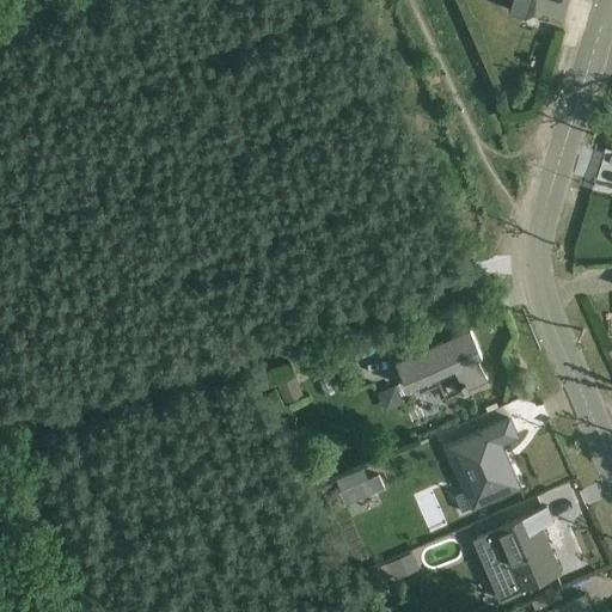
[(482,359),(470,332),(398,363),(409,391),(417,387),(420,395),(440,386),(446,401),(488,384),(478,361),(482,359)]
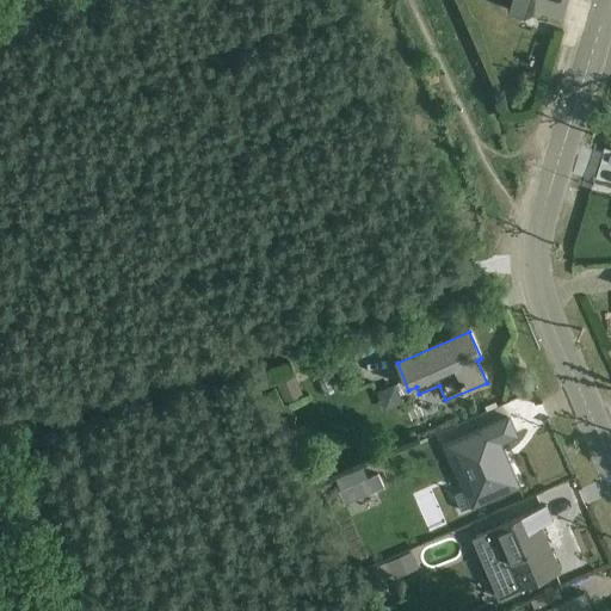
[(295,380),(277,388),(285,407),(303,397),(295,380)]
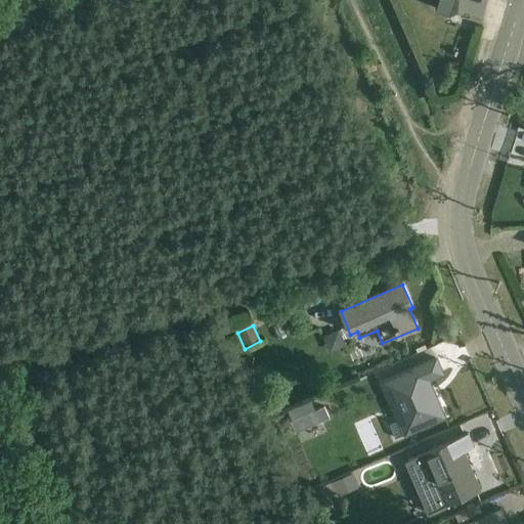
[(345,349),(339,333),(323,340),(330,355),(345,349)]
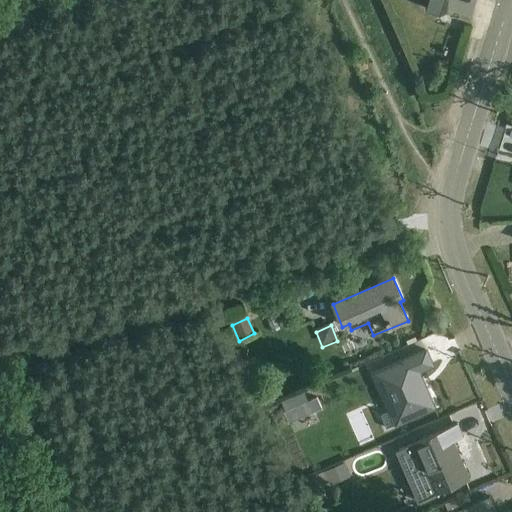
[(433,368),(426,353),(372,377),(388,413),(381,416),(387,431),(434,410),(419,374),(433,368)]
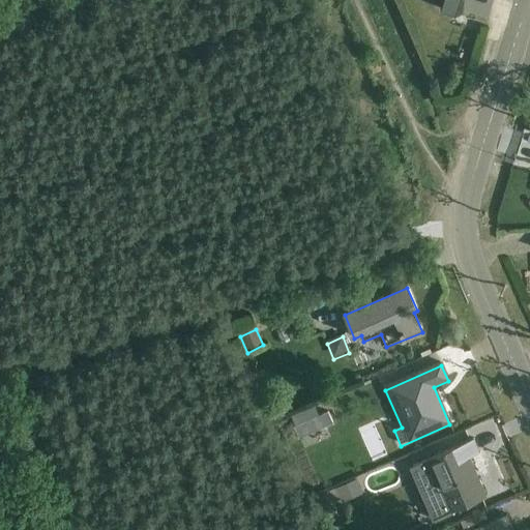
[(334,425),(329,413),(294,429),(299,441),(334,425)]
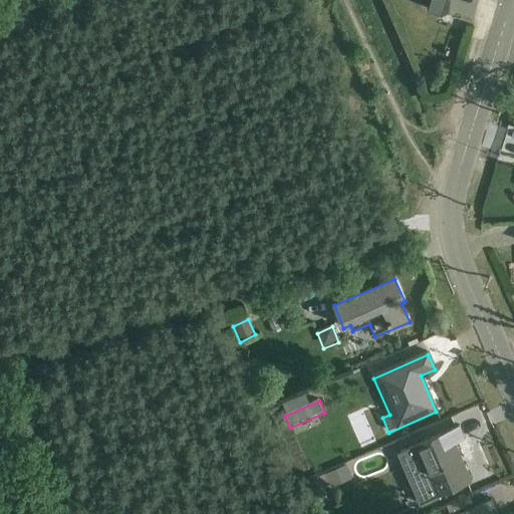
[(397,456),(420,507),(472,484),(455,446),(465,442),(460,428),(397,456)]
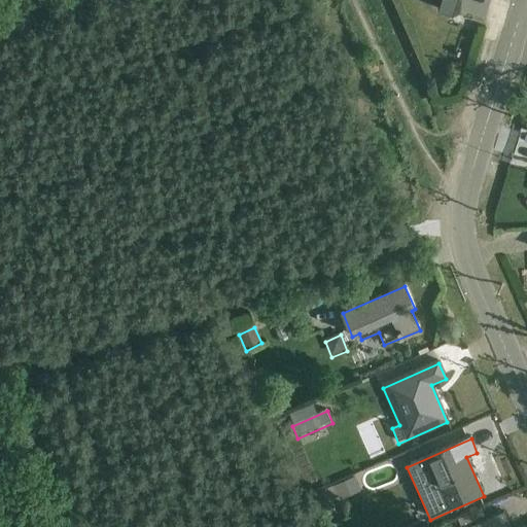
[(360,491),(354,479),(311,498),(314,507),(339,496),(341,499),(360,491)]
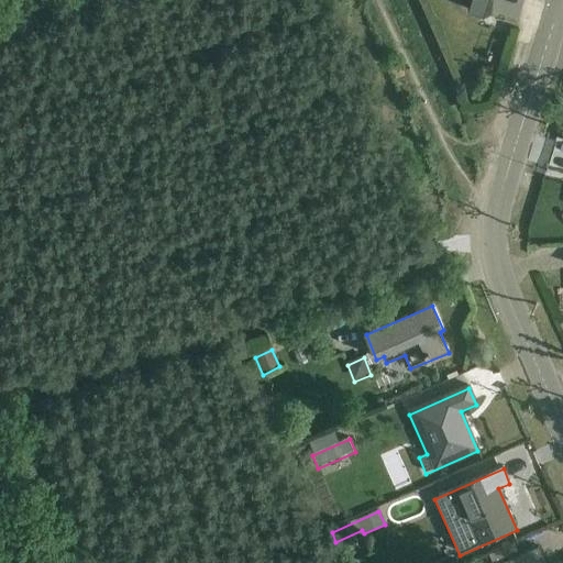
[(544,562),(539,550),(518,559),(517,554),(504,560),(504,562),(544,562)]
